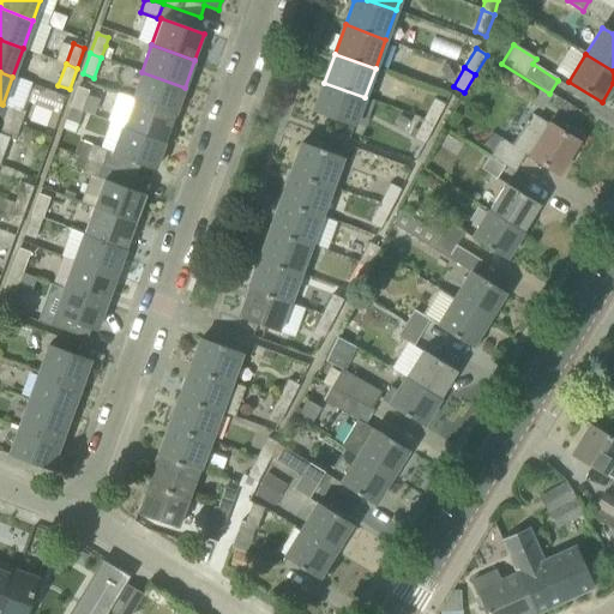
[(132,100),(174,115),(185,88),(142,72),(132,100)]
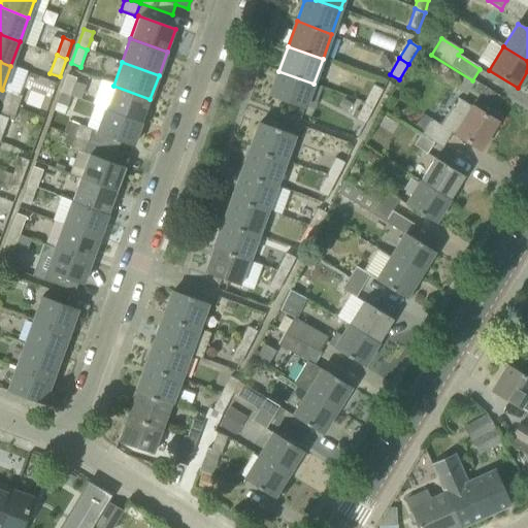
[(314,84),(278,71),(269,96),(304,109),(314,84)]
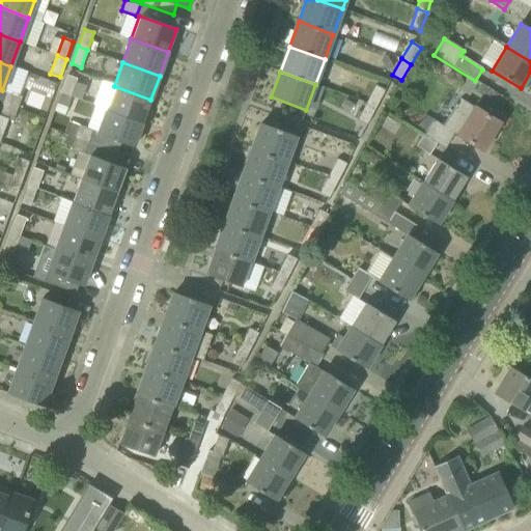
[(67,76),(60,93),(72,96),(78,79),(67,76)]
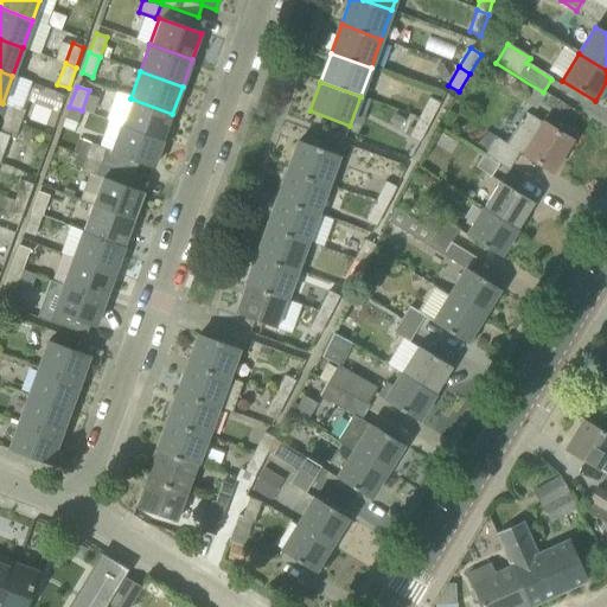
[(121,126),(163,141),(172,114),(131,98),(121,126)]
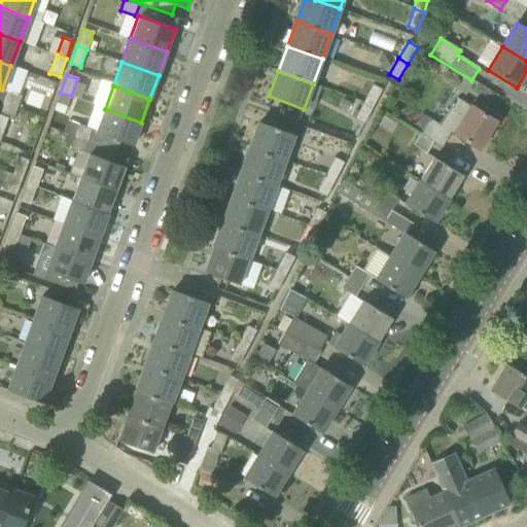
[(372,85),(363,102),(373,107),(382,91),(372,85)]
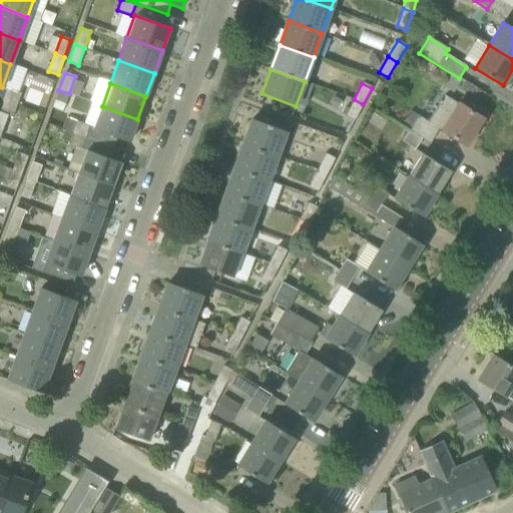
[(17,104),(18,102),(21,93),(7,88),(3,99),(17,104)]
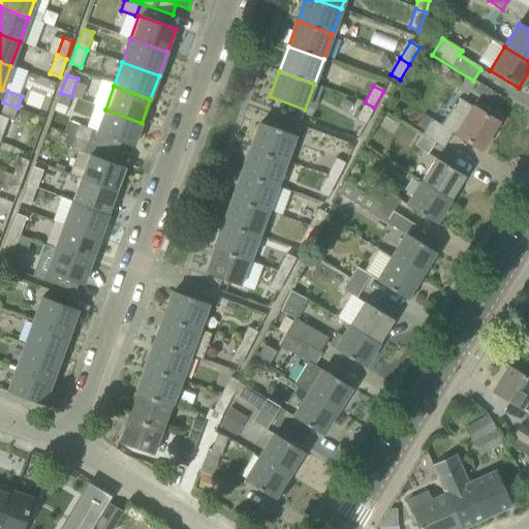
[(453,133),(480,151),(498,122),(460,97),(442,125),(431,119),(424,131),(421,135),(434,144),(443,149),(453,133)]
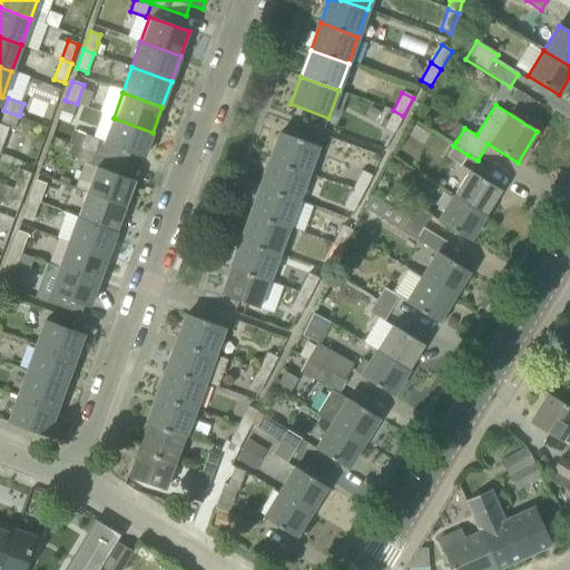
[(19,116),(3,110),(0,118),(0,150),(8,129),(13,131),(19,116)]
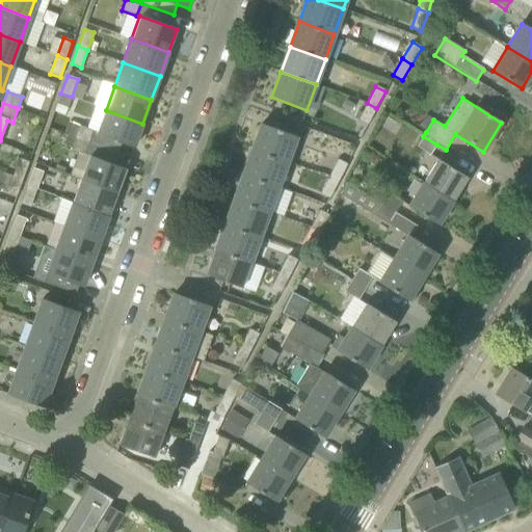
[(368,126),(376,108),(367,103),(357,121),(368,126)]
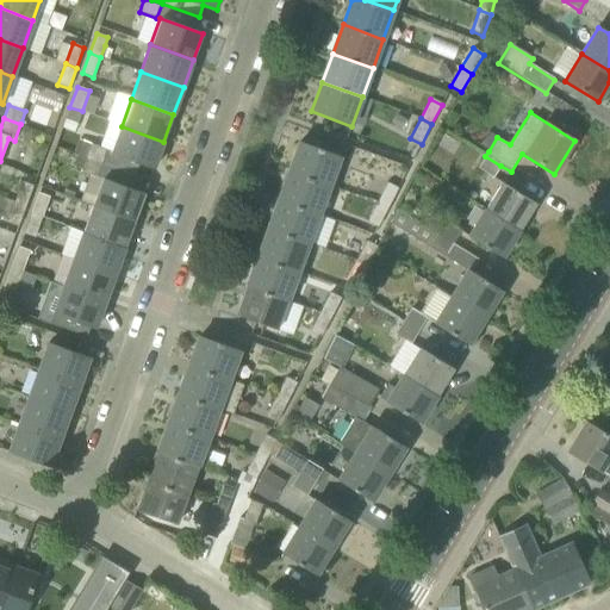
[(112,154),(154,169),(163,142),(122,126),(112,154)]
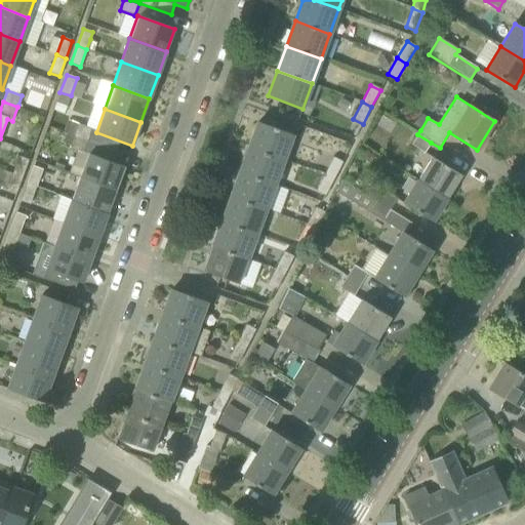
[(258,122),(249,147),(285,160),(293,135),(258,122)]
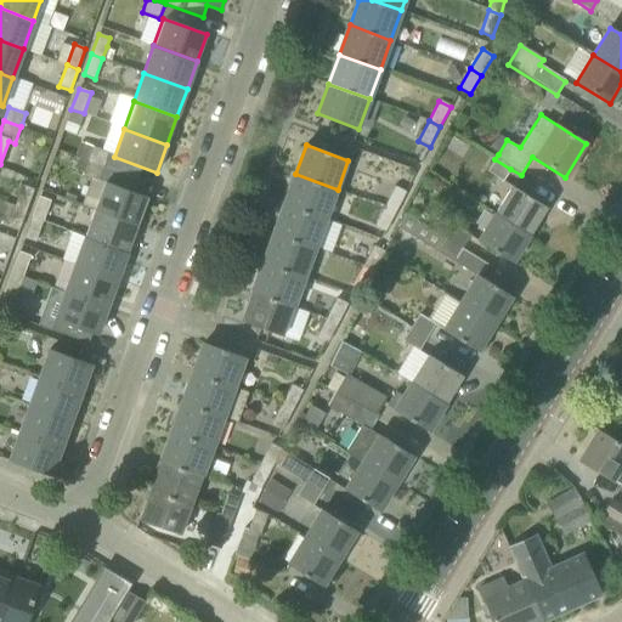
[(92,147),(88,160),(106,168),(111,153),(92,147)]
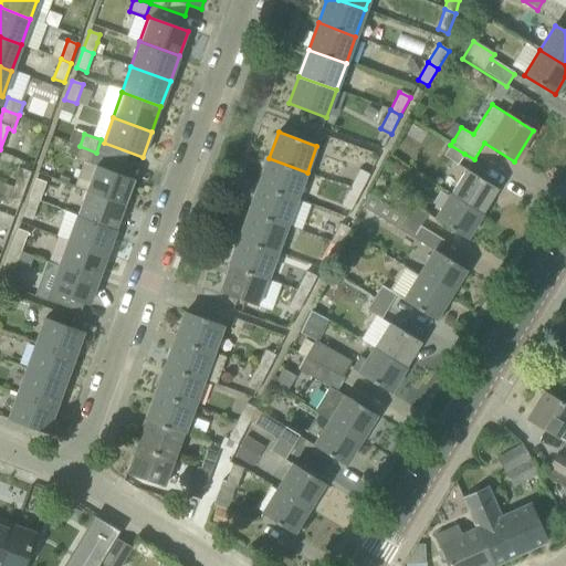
[(450,145),(443,156),(458,165),(464,154),(450,145)]
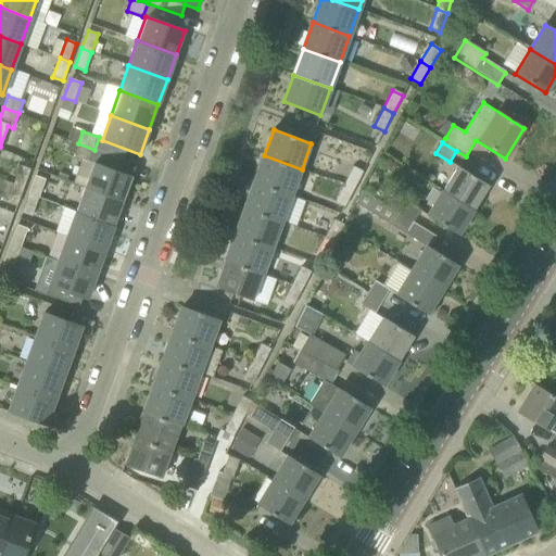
[(89,163),(95,150),(78,143),(74,158),(89,163)]
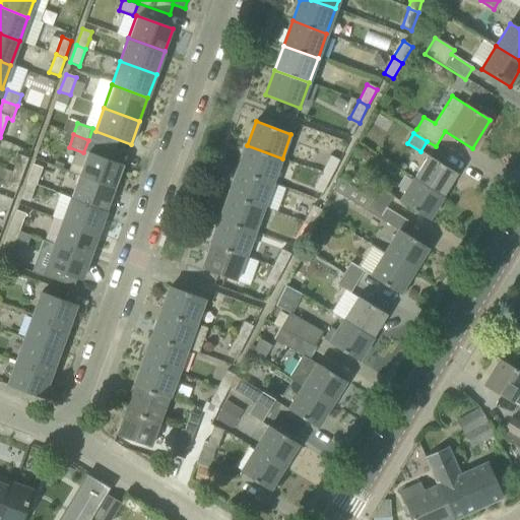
[(247,145),(238,170),(273,183),(282,158),(247,145)]
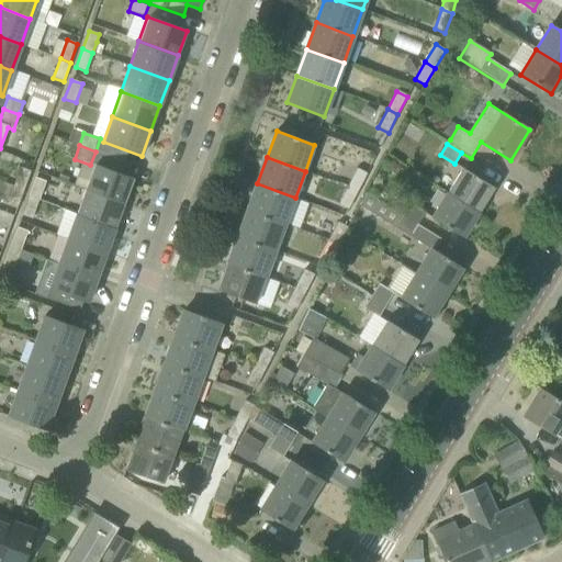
[(86,189),(124,203),(133,178),(94,164),(86,189)]
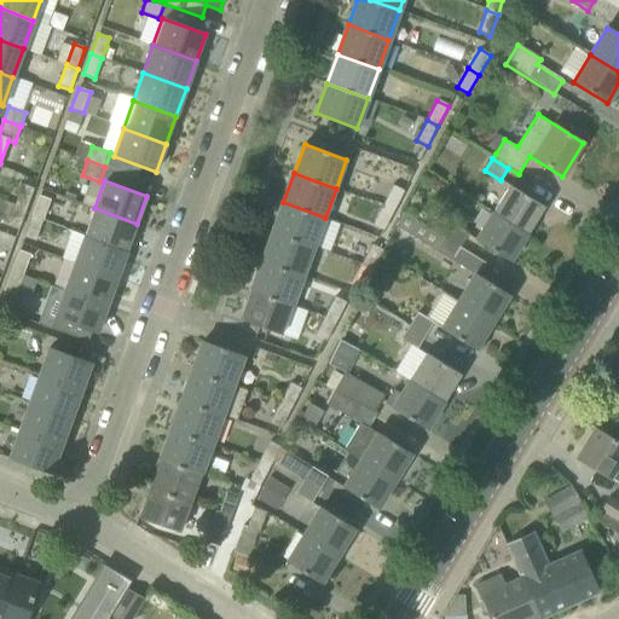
[(22,184),(15,204),(27,209),(34,189),(22,184)]
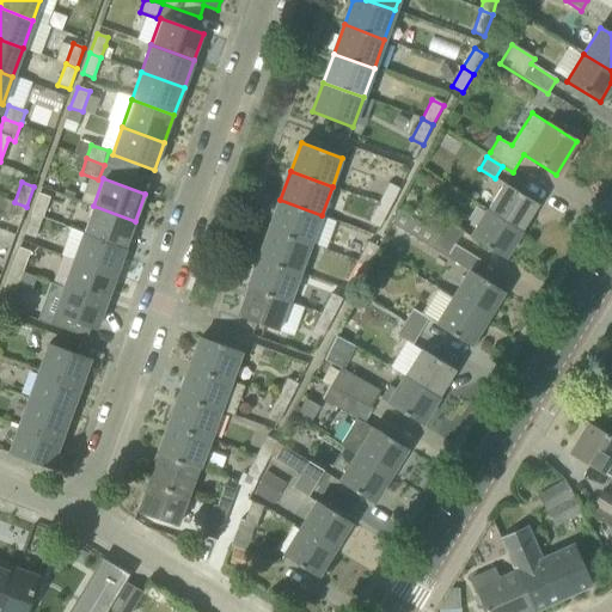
[(487,210),(521,231),(538,204),(503,183),(487,210)]
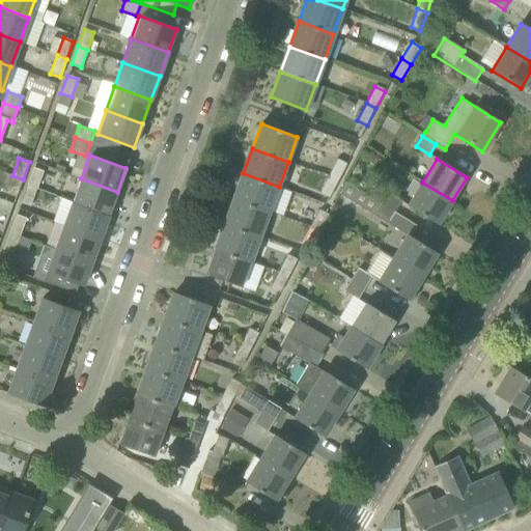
[(338,182),(346,165),(337,160),(328,176),(338,182)]
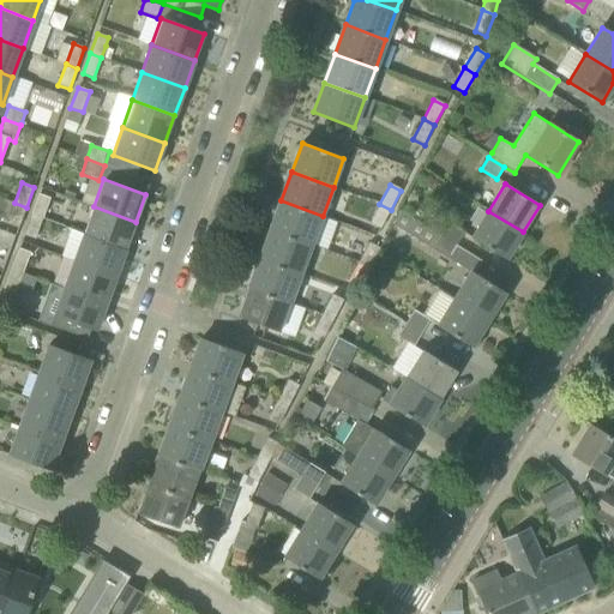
[(42,218),(49,199),(38,194),(31,215),(42,218)]
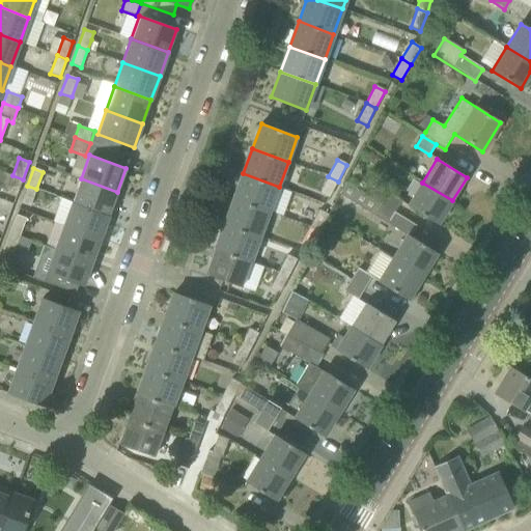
[(243,173),(233,199),(270,212),(279,187),(243,173)]
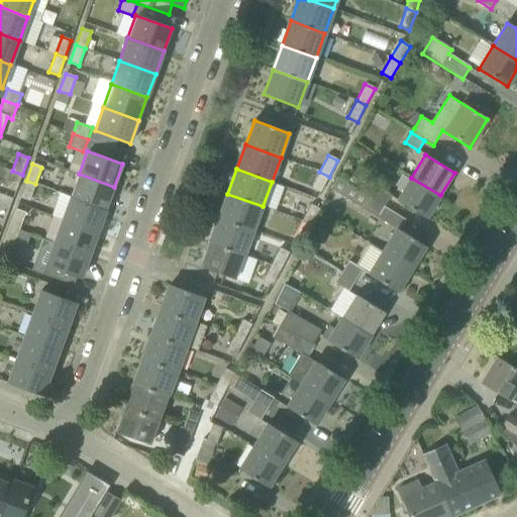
[(15,192),(22,175),(12,171),(5,188),(15,192)]
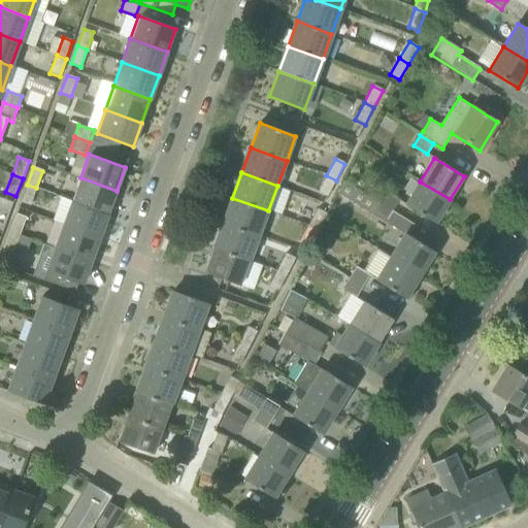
[(336,180),(326,175),(318,193),(327,198),(336,180)]
